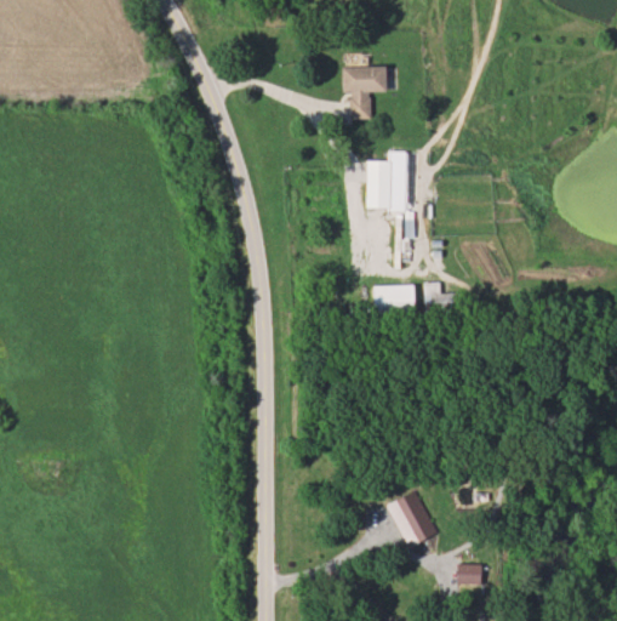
[(386,91),(387,67),(343,66),(342,91),(350,92),(349,119),(370,119),(370,91),(386,91)]
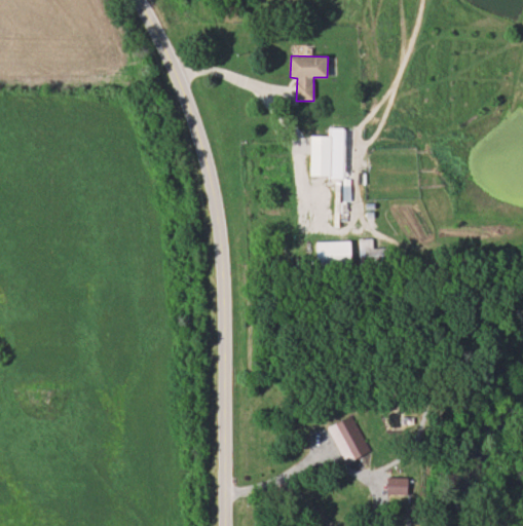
[(310,176),(331,176),(331,136),(310,136),(310,176)]
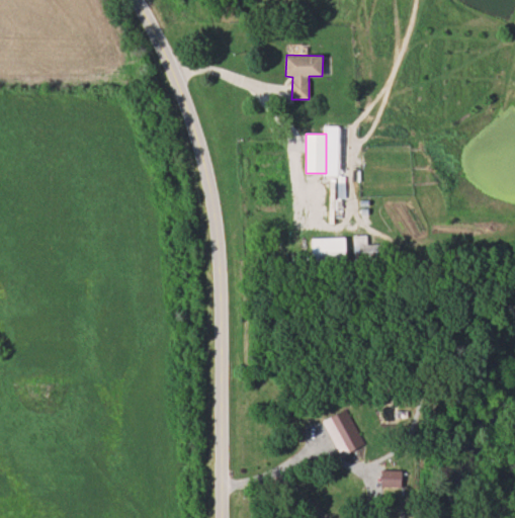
[(344,198),(343,188),(336,189),(337,199),(344,198)]
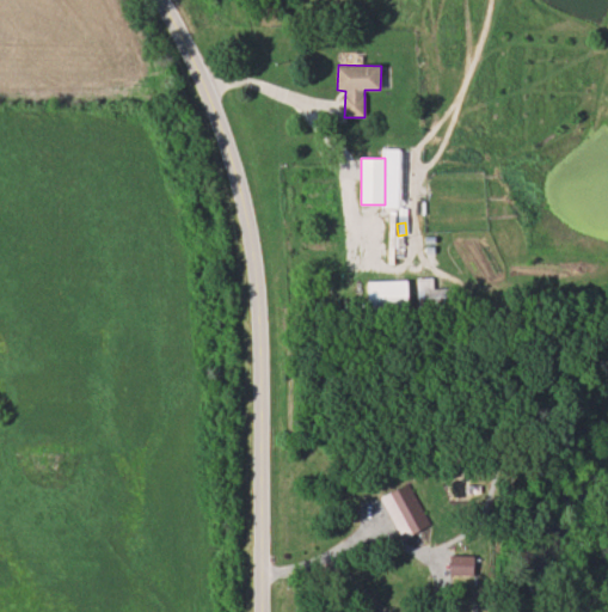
[(434,289),(434,280),(418,280),(418,313),(459,313),(459,289),(434,289)]
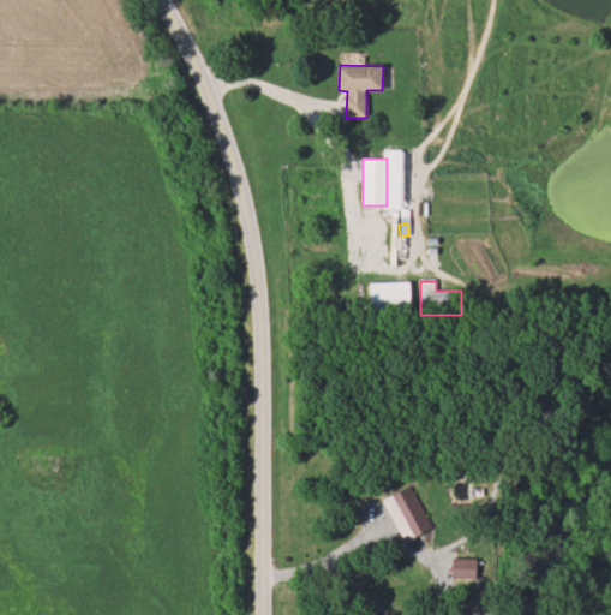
[(371,312),(411,311),(411,284),(370,284),(371,312)]
